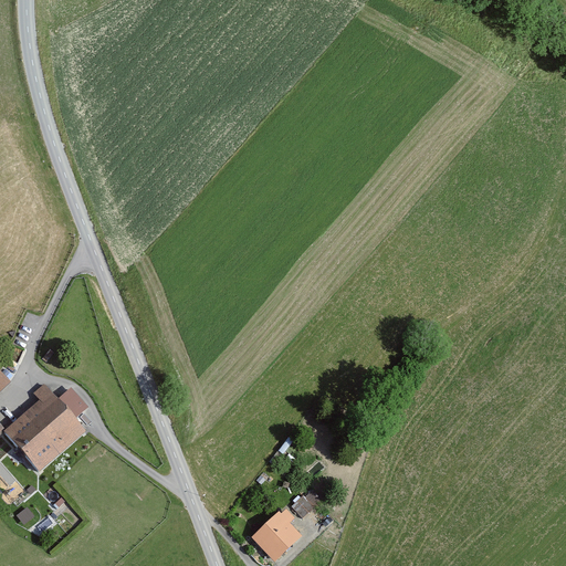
[(0,367),(0,387),(10,378),(0,367)]
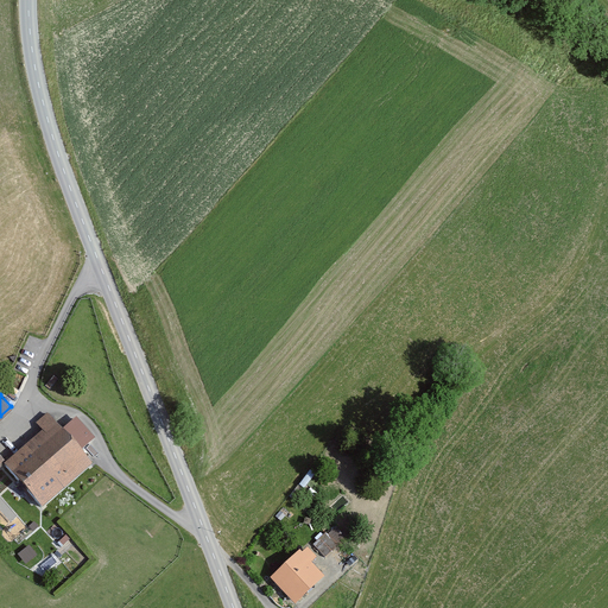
[(40,425),(4,457),(43,505),(93,461),(46,406),(33,417),(40,425)]
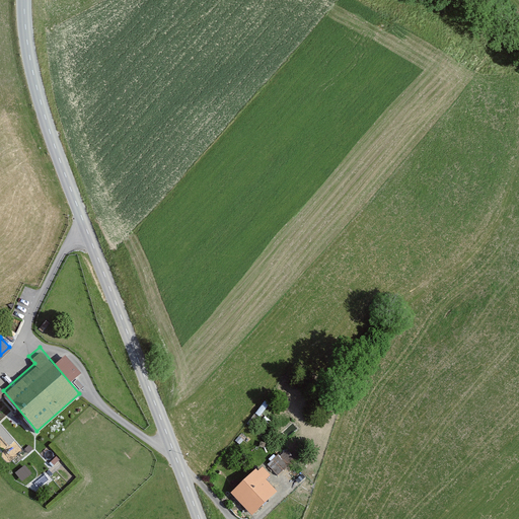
[(276,444),(262,458),(275,470),(289,456),(276,444)]
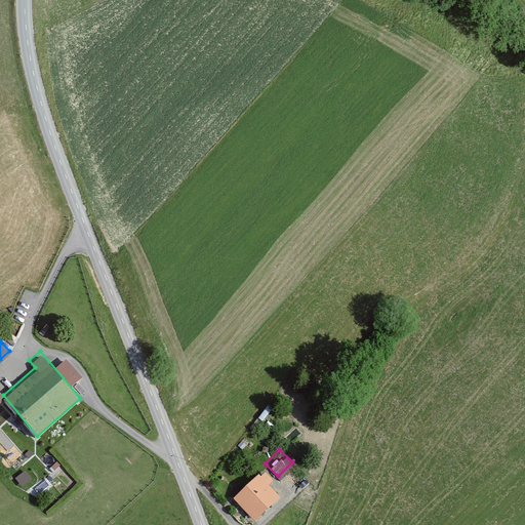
[(24,483),(31,476),(25,471),(17,478),(24,483)]
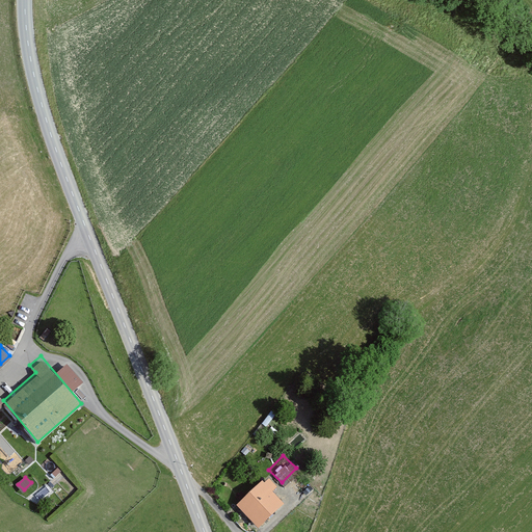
[(261,479),(235,503),(258,527),(283,503),(261,479)]
